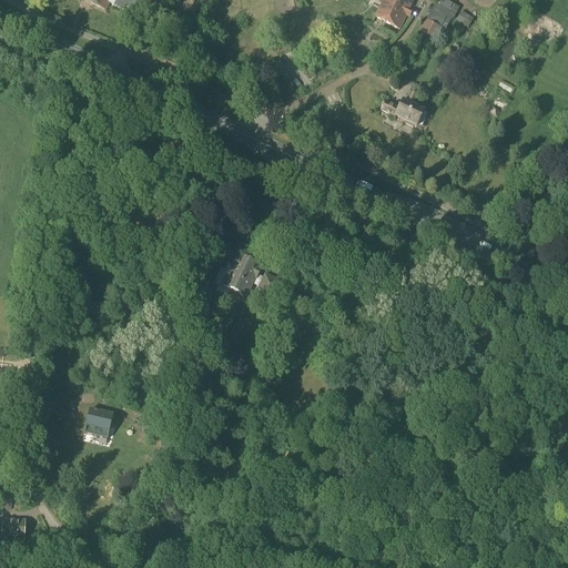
[(109,2),(110,0),(81,0),(105,11),(109,2)]
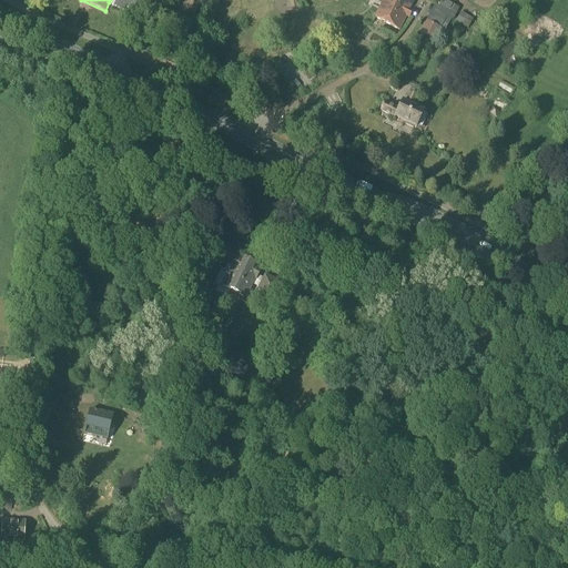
[(110,0),(109,2),(114,6),(123,10),(125,7),(133,11),(139,0),(110,0)]
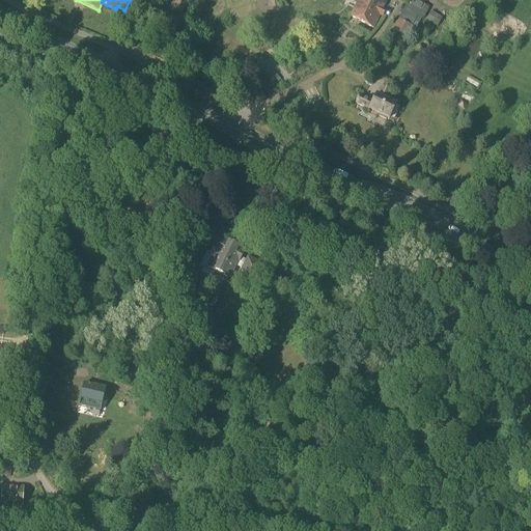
[(357,0),(350,17),(372,28),(379,15),(382,17),(384,11),(381,9),(386,0),(357,0)]
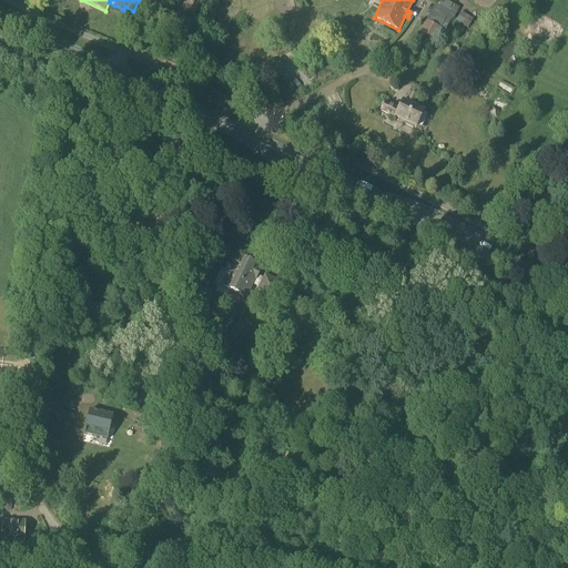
[(459,0),(453,0),(450,4),(442,0),(438,0),(428,22),(425,21),(421,31),(434,38),(435,37),(439,39),(449,19),(452,20),(458,8),(462,1),(459,0)]
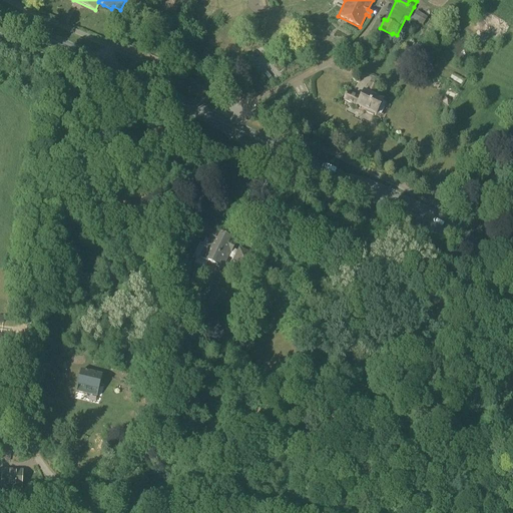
[(427,18),(416,11),(411,19),(422,26),(427,18)]
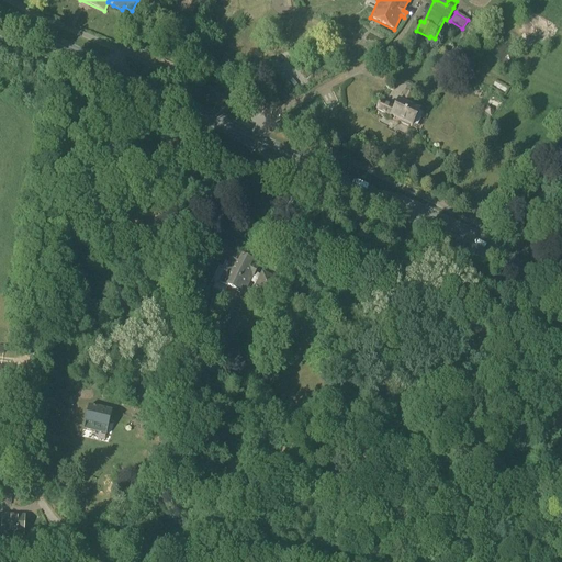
[(411,127),(412,127),(416,128),(423,114),(418,112),(418,111),(407,105),(412,97),(415,90),(407,86),(398,102),(396,101),(393,110),(379,103),(375,111),(401,122),(400,124),(408,127),(408,126),(411,127)]
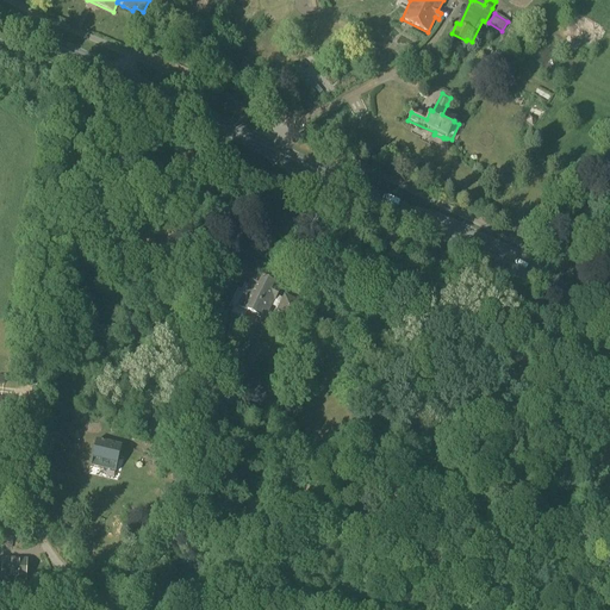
[(232,287),(237,259),(224,256),(219,285),(232,287)]
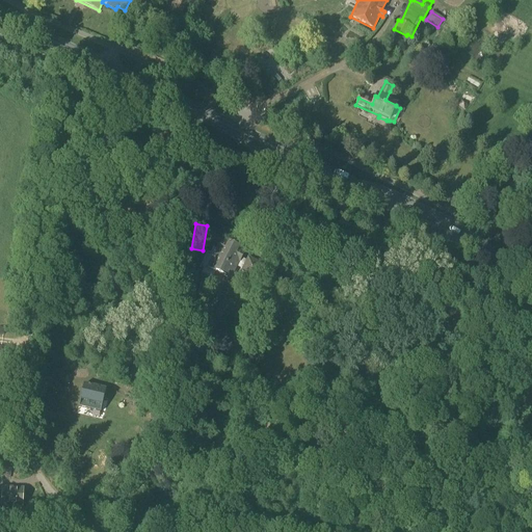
[(202,271),(209,268),(231,278),(238,262),(244,264),(241,270),(254,276),(260,264),(247,258),(245,261),(240,258),(243,253),(238,249),(238,248),(229,243),(228,245),(221,242),(215,254),(212,251),(211,255),(208,253),(201,268),(202,271)]
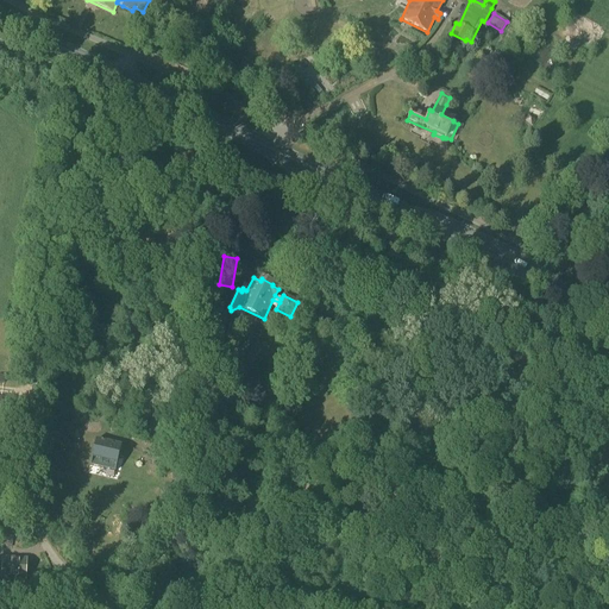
[(95,437),(89,463),(114,469),(120,444),(95,437)]
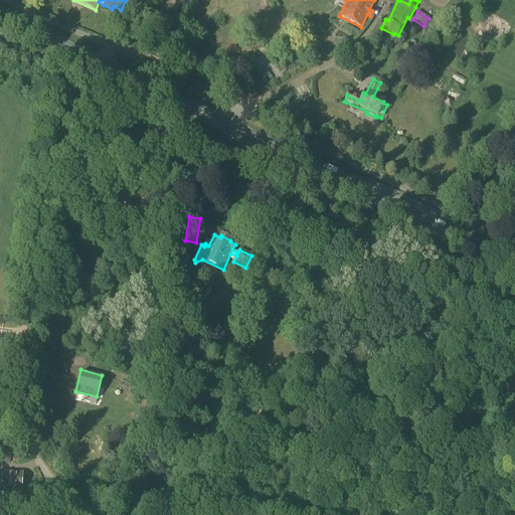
[(0,447),(0,461),(9,463),(12,450),(0,447)]
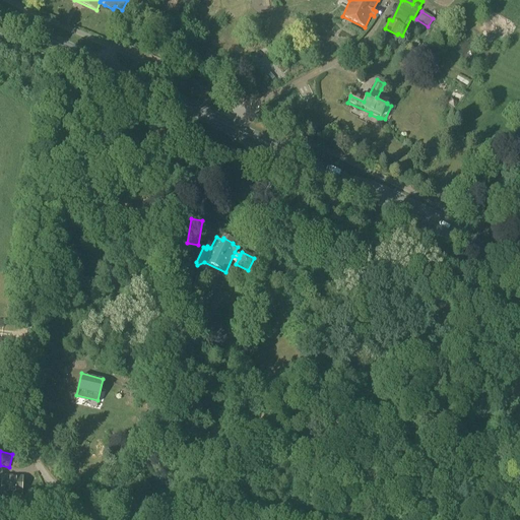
[(22,477),(2,476),(1,495),(21,496),(22,477)]
